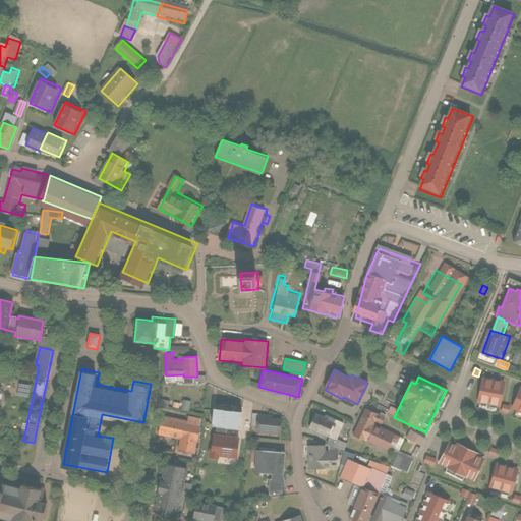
[(482,377),(477,402),(500,407),(506,382),(482,377)]
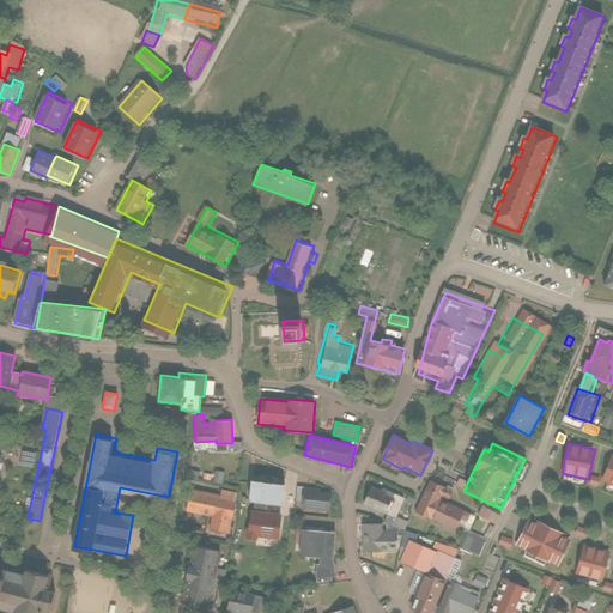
[(612,454),(601,480),(612,485),(612,454)]
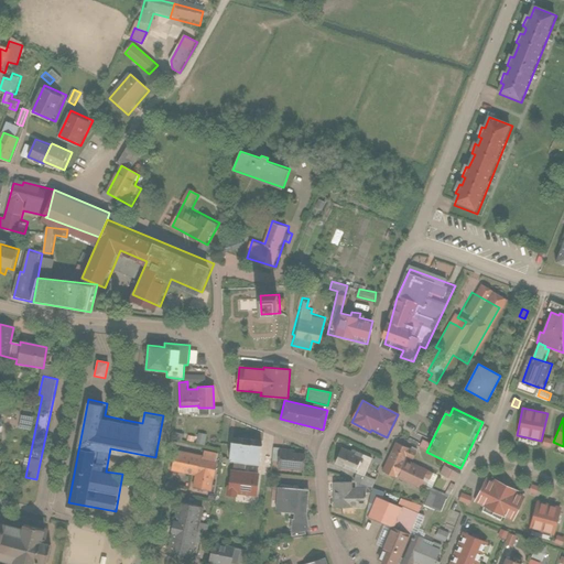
[(205,444),(208,433),(201,432),(197,442),(205,444)]
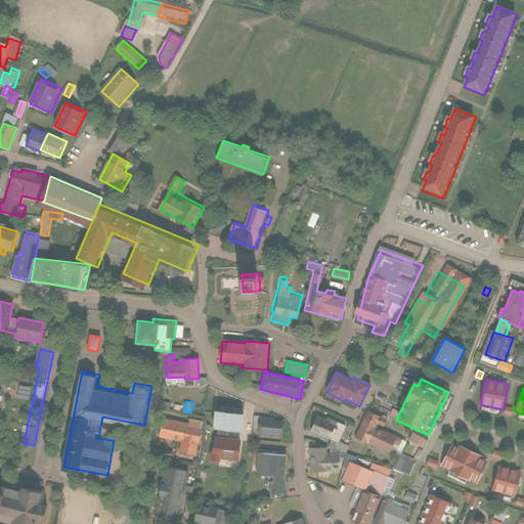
[(506,407),(504,413),(511,416),(512,409),(506,407)]
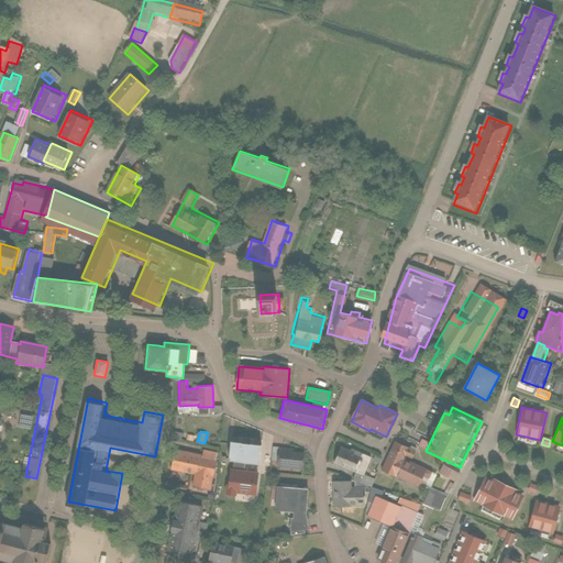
[(265,442),(235,439),(232,459),(263,464),(265,442)]
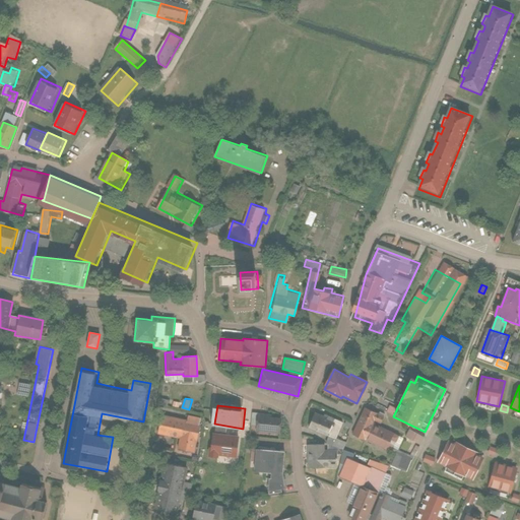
[(371,418),(382,424),(385,417),(365,408),(353,434),(366,440),(371,430),(367,428),(371,418)]
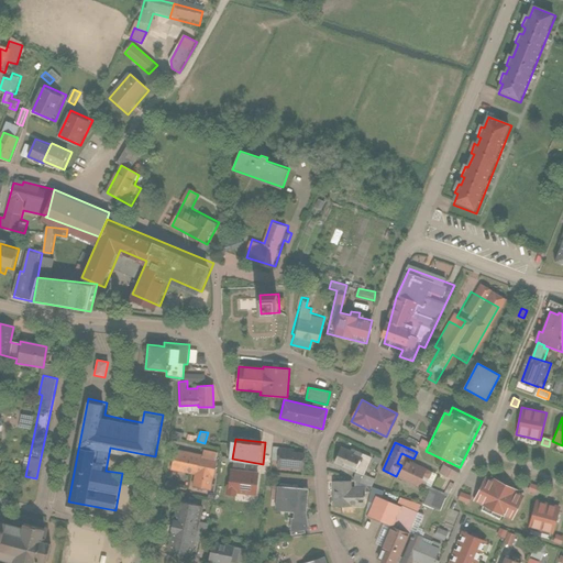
[(339,444),(329,467),(353,477),(351,482),(372,490),(376,478),(367,475),(374,456),(349,446),(348,448),(339,444)]
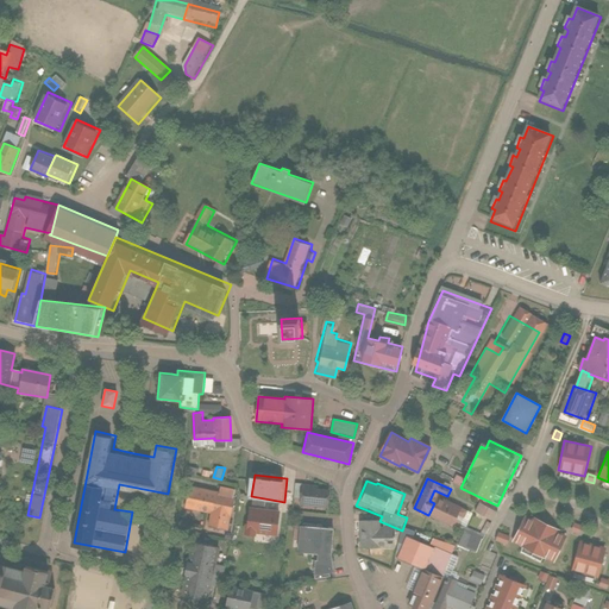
[(331,487),(302,484),(301,506),(328,508),(331,487)]
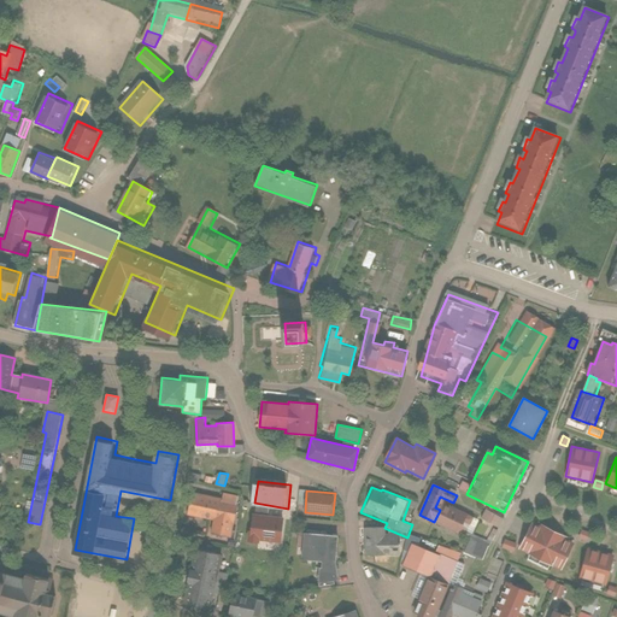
[(192,494),(188,513),(216,518),(212,538),(229,540),(238,498),(221,494),(219,499),(192,494)]
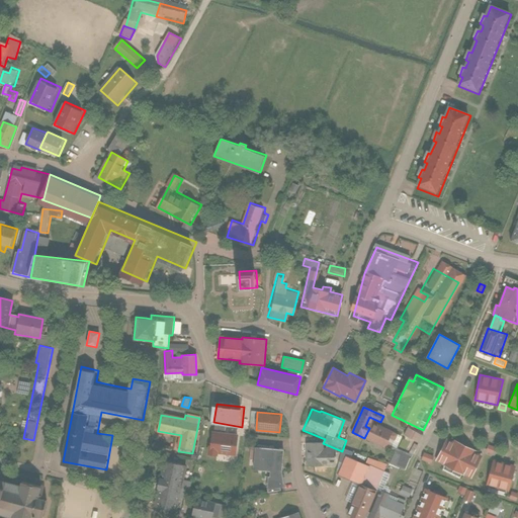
[(369,428),(364,438),(384,446),(392,431),(371,422),(369,428)]
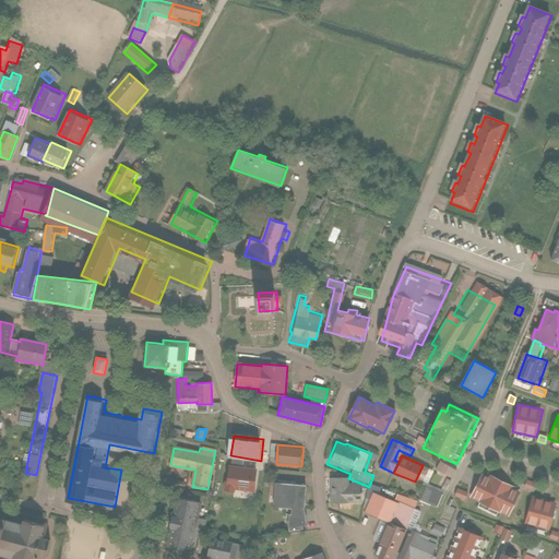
[(440,461),(436,470),(452,478),(456,470),(440,461)]
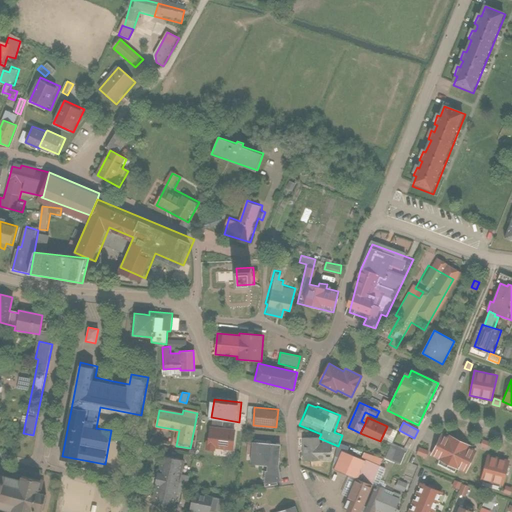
[(209,428),(207,447),(232,450),(234,431),(209,428)]
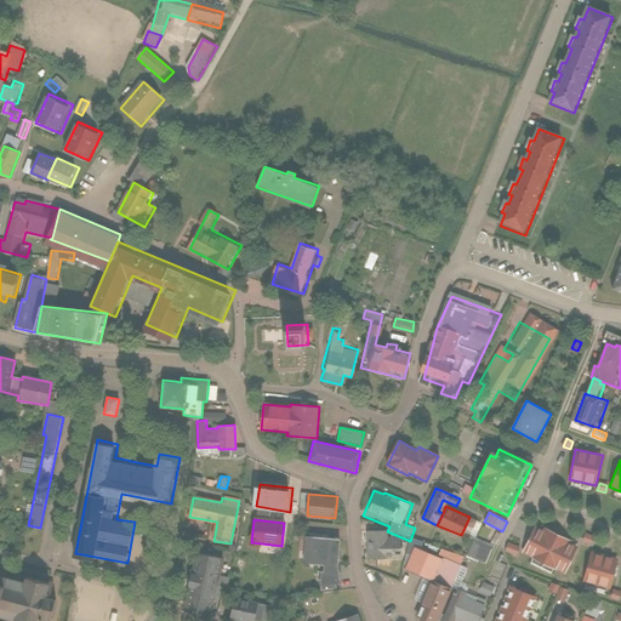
[(579,547),(535,525),(522,553),(564,574),(579,547)]
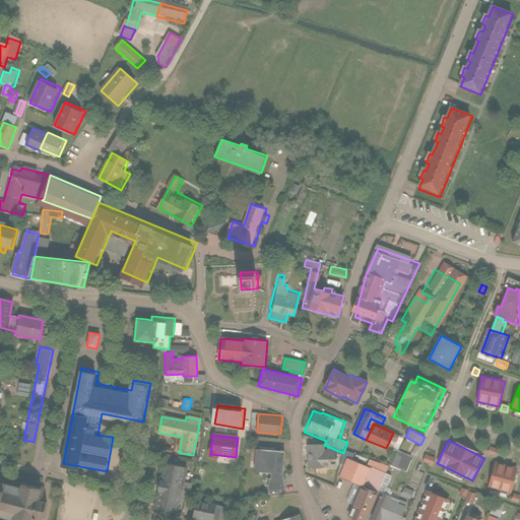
[(323,445),(307,445),(307,469),(337,468),(337,451),(323,451),(323,445)]
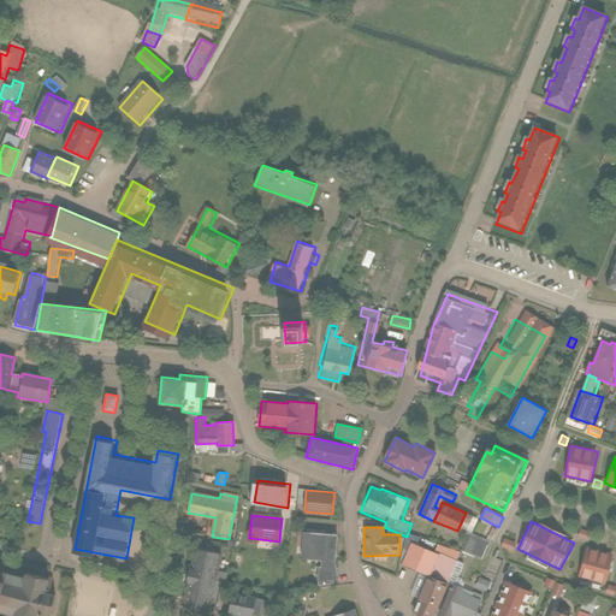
[(591,532),(582,529),(580,537),(587,540),(591,532)]
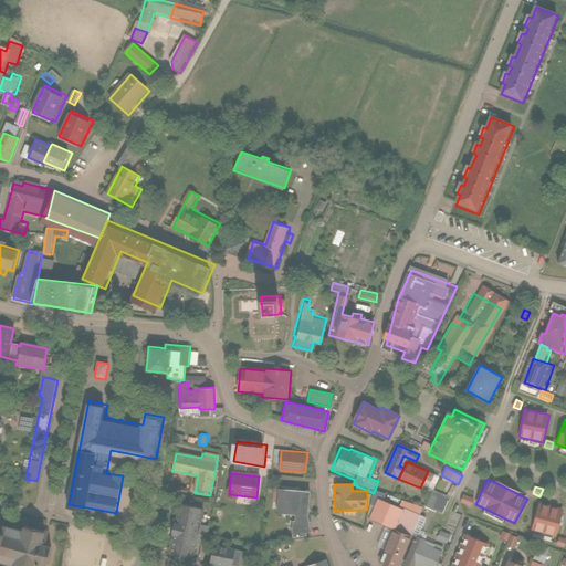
[(312,491),(280,489),(279,514),(297,515),(297,520),(295,520),(294,534),(313,531),(310,515),(312,491)]
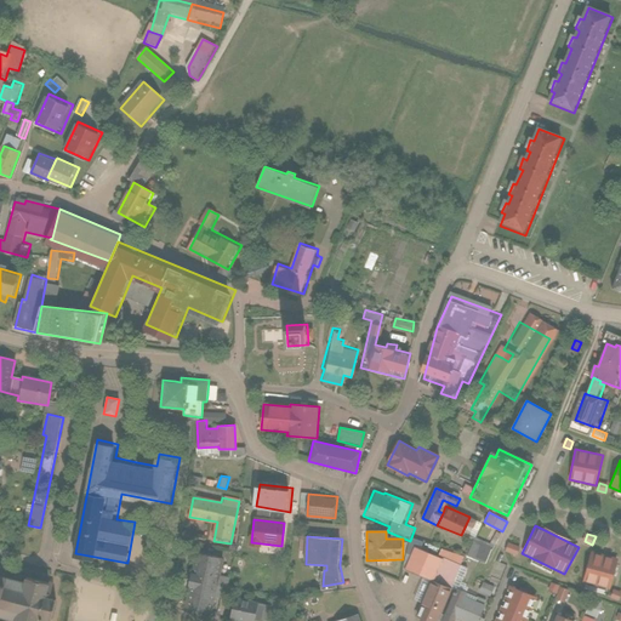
[(494,545),(476,537),(468,556),(488,563),(494,545)]
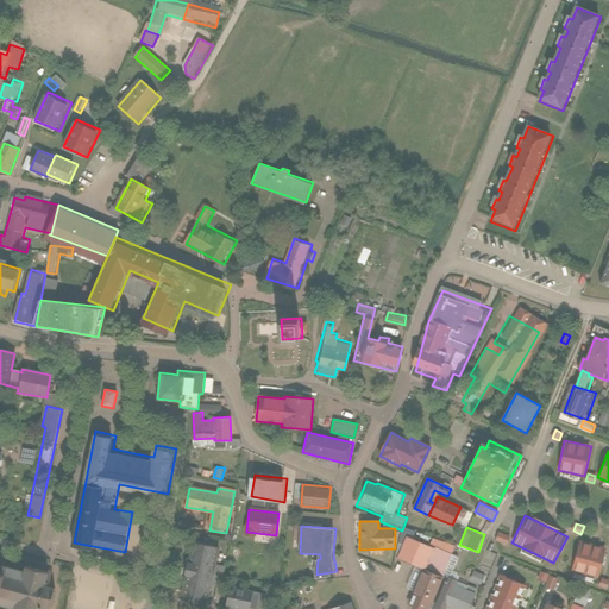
[(509,537),(500,533),(496,540),(507,545),(509,537)]
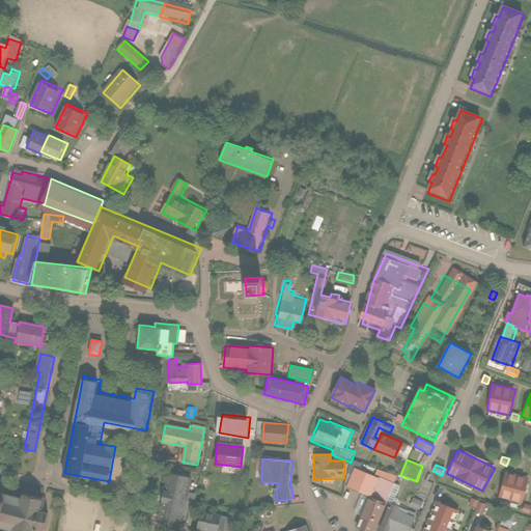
[(353,468),(346,486),(368,495),(355,530),(376,530),(397,477),(378,469),(374,476),(353,468)]
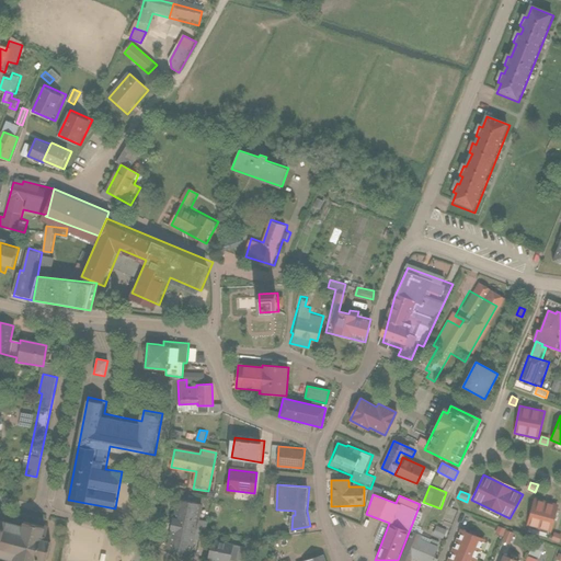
[(558,505),(534,499),(526,526),(551,533),(558,505)]
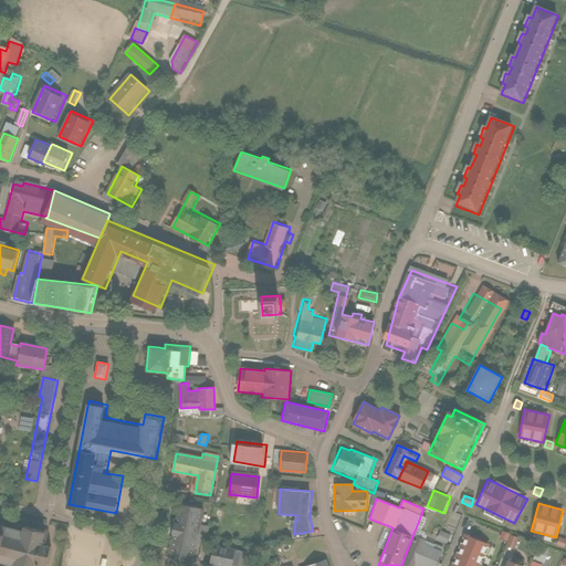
[(185,504),(181,526),(173,524),(170,540),(178,542),(176,555),(196,558),(203,507),(185,504)]
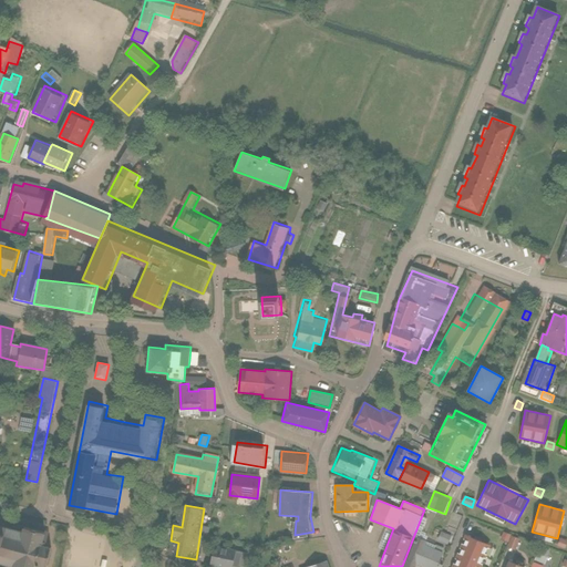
[(0,523),(0,563),(13,566),(12,566),(35,566),(37,564),(47,566),(51,547),(44,545),(49,532),(44,531),(43,532),(24,526),(22,532),(4,527),(4,525),(0,523)]
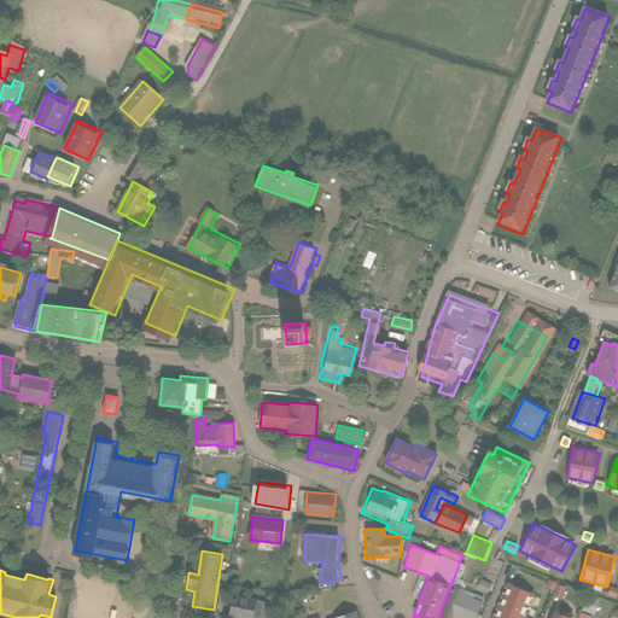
[(490,593),(494,583),(483,578),(479,588),(490,593)]
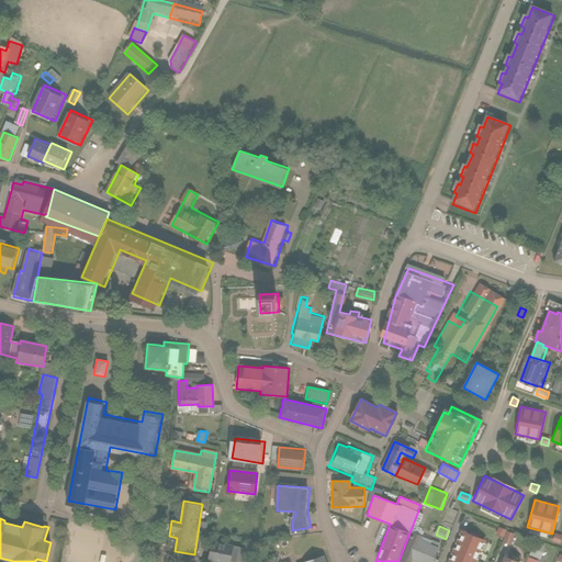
[(480,561),(490,539),(467,529),(452,561),(480,561)]
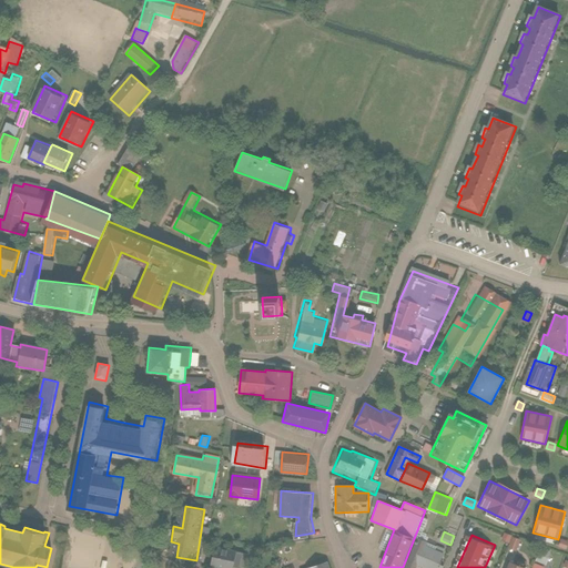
[(416,567),(417,567),(421,567),(435,567),(442,553),(425,546),(426,543),(415,539),(403,567),(416,567)]
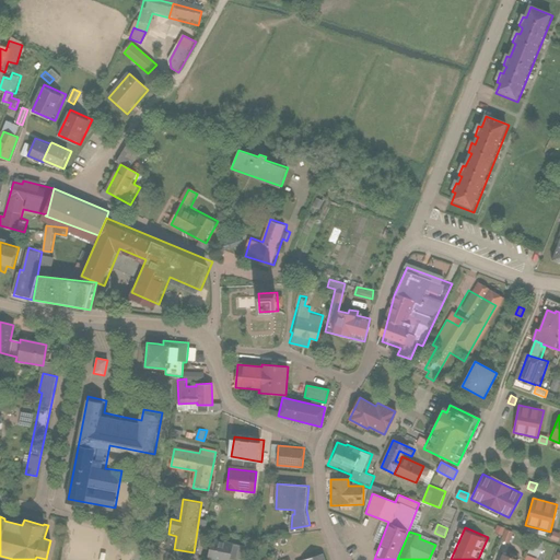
[(559,536),(559,533),(552,532),(550,539),(558,541),(559,536)]
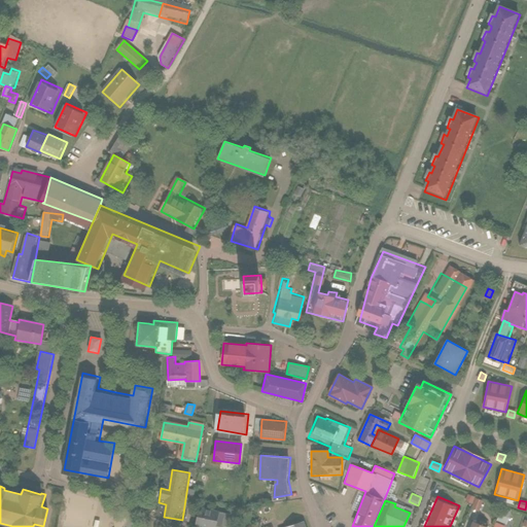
[(218,526),(222,513),(201,508),(198,525),(210,526),(218,526)]
